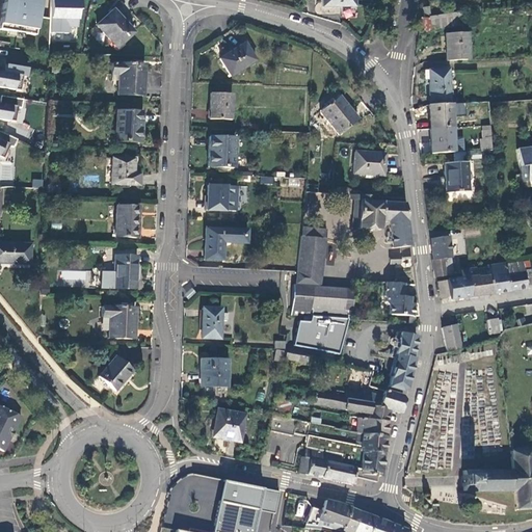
[(2,0),(0,16),(0,29),(40,36),(45,0),(2,0)]
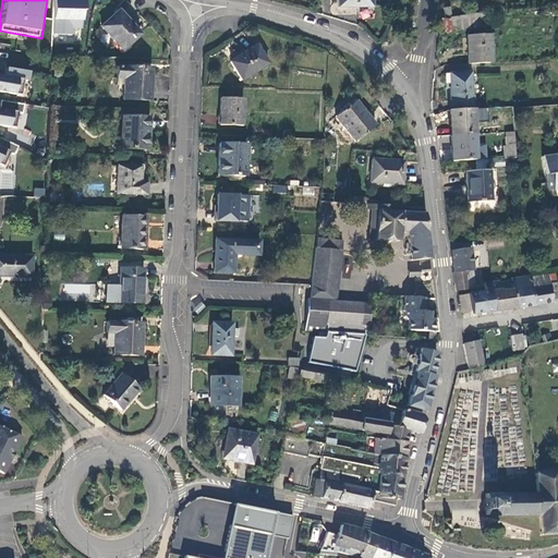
[(83,0),(50,0),(50,34),(80,35),(80,11),(84,11),(83,0)]
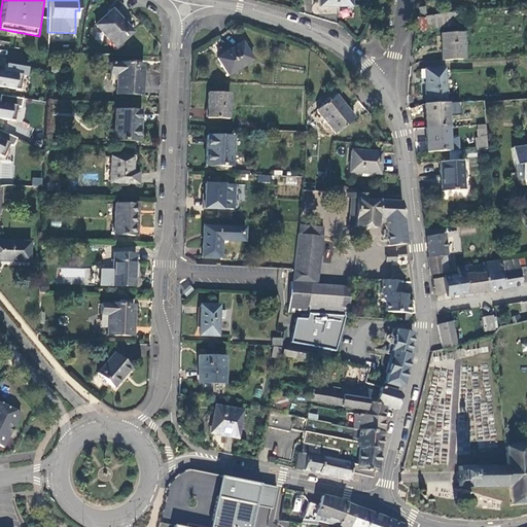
[(115,47),(132,33),(111,10),(95,25),(115,47)]
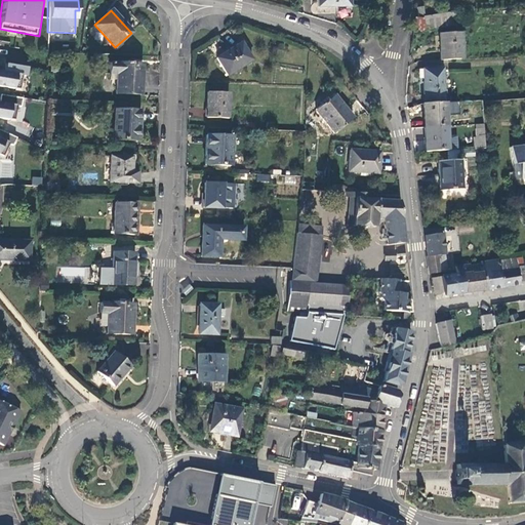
[(422,18),(425,30),(455,25),(452,12),(423,16),(422,17),(422,18)]
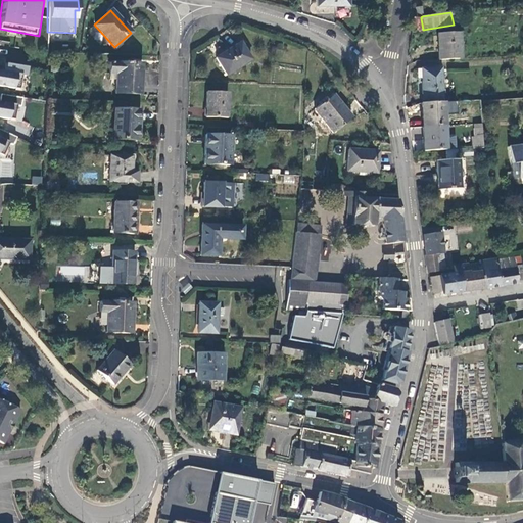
[(421,32),(421,18),(412,18),(412,32),(421,32)]
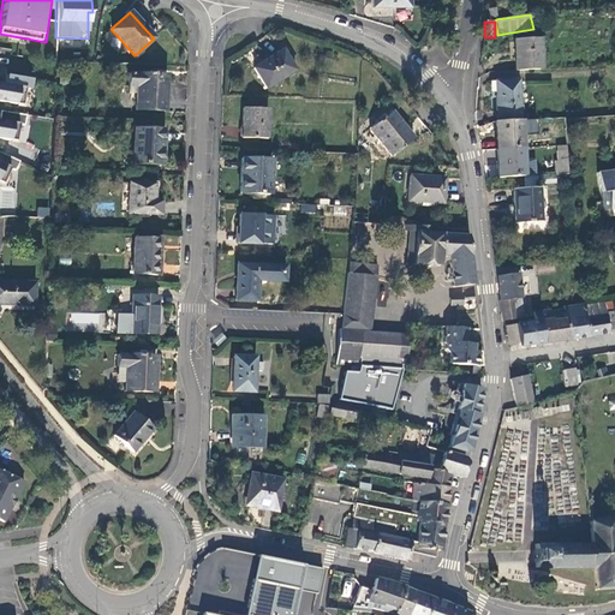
[(539,39),(514,40),(515,71),(542,70),(539,39)]
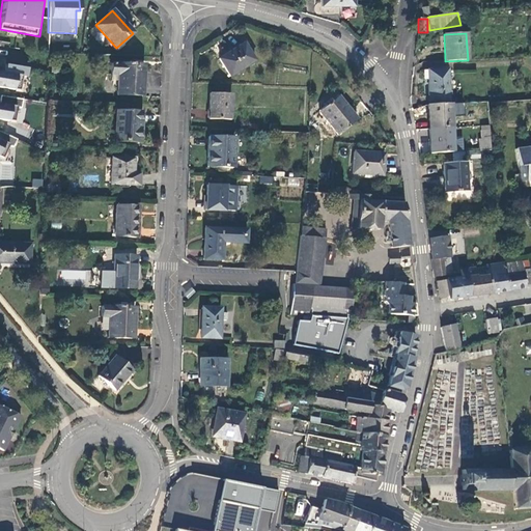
[(243,44),(219,59),(229,77),(254,61),(243,44)]
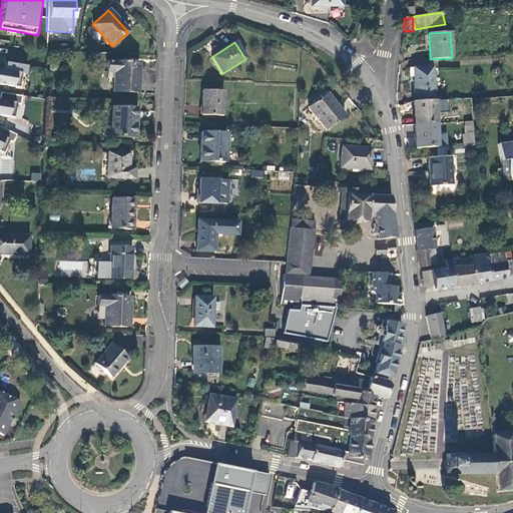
[(137,93),(138,63),(107,61),(106,71),(107,72),(107,78),(113,78),(112,92),(137,93)]
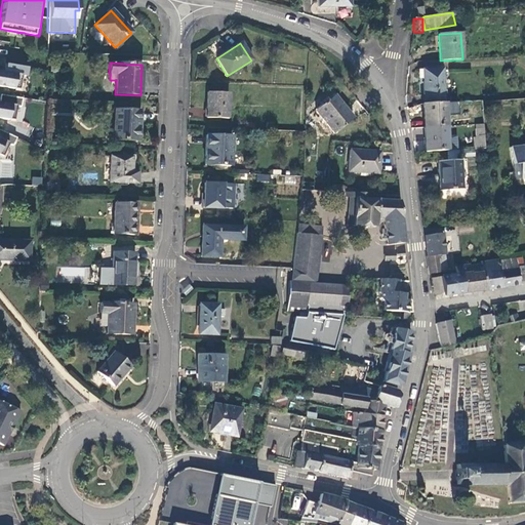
[(27,68),(5,64),(3,72),(0,71),(0,86),(17,90),(21,75),(25,76),(27,68)]
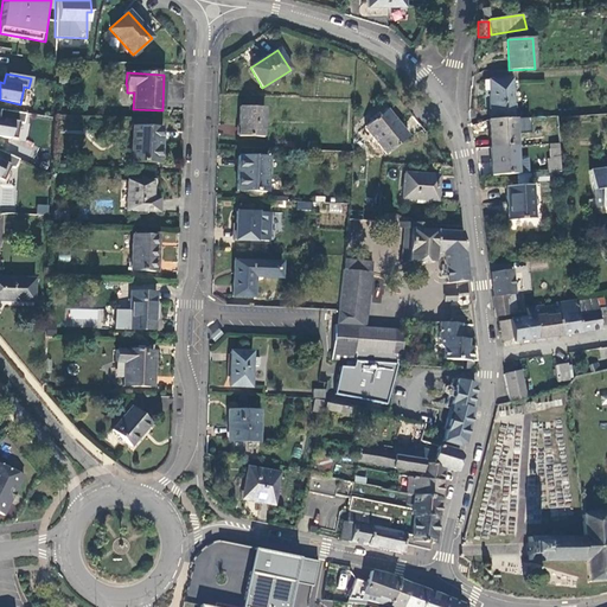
[(511,80),(487,81),(491,120),(515,119),(511,80)]
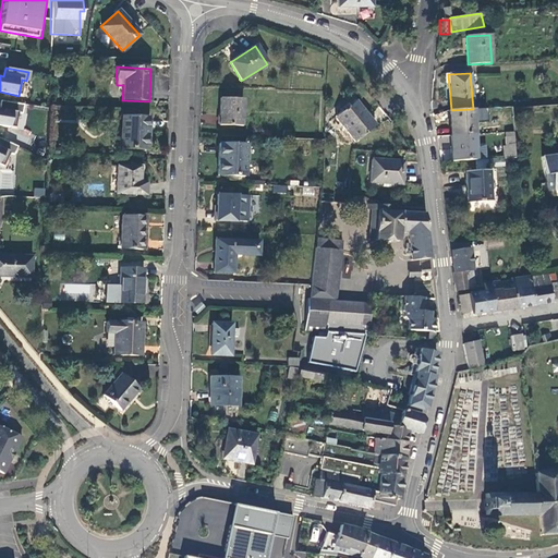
[(242,98),(220,98),(219,124),(245,126),(246,99),(242,98)]
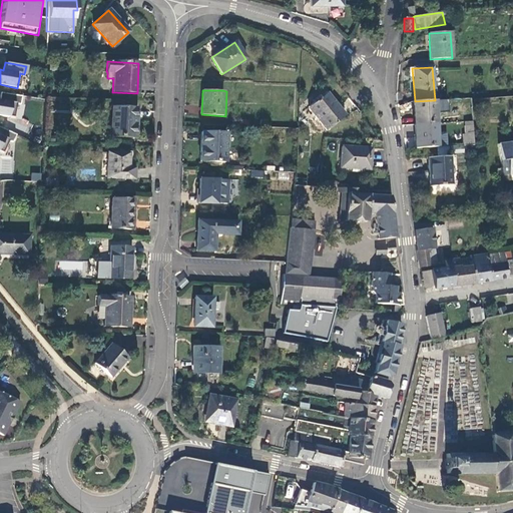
[(0,92),(0,115),(12,118),(15,103),(19,104),(21,96),(0,92)]
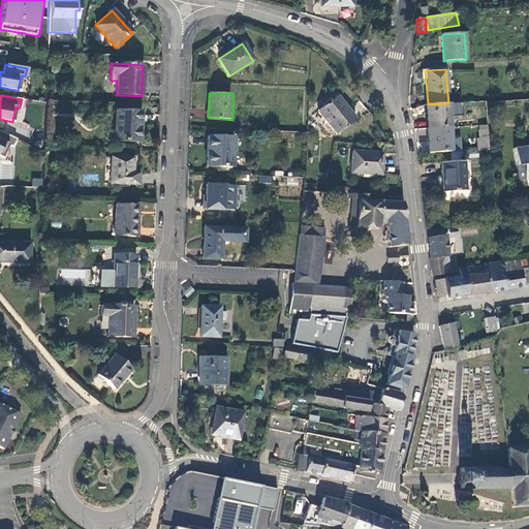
[(355,119),(336,96),(318,111),(325,120),(324,120),(337,134),(355,119)]
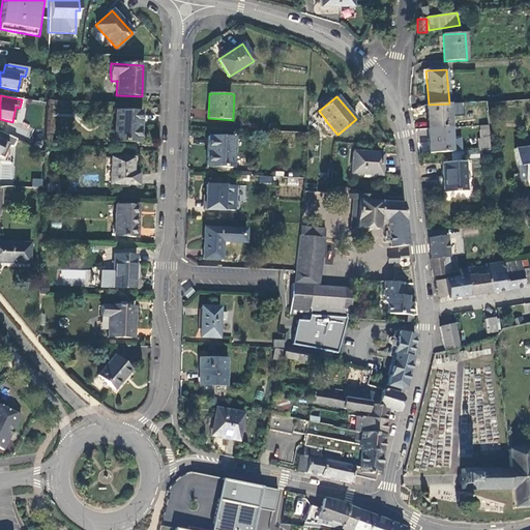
[(429,105),(427,105),(429,128),(450,127),(449,104),(429,105)]
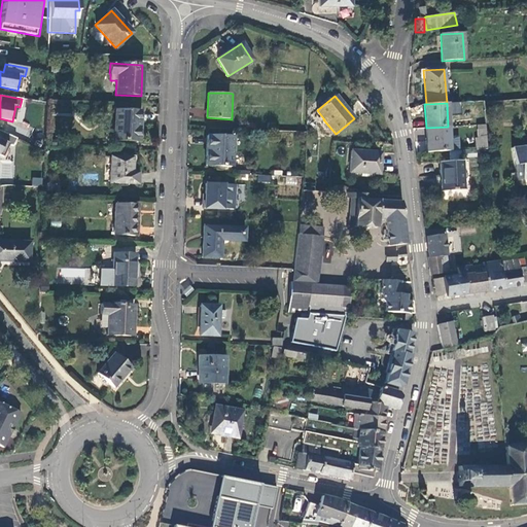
[(113,140),(139,141),(140,111),(114,110),(113,140)]
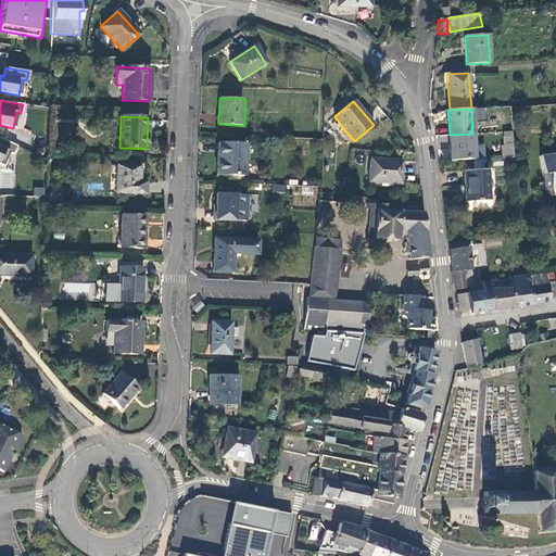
[(451,161),(474,160),(472,134),(450,135),(451,161)]
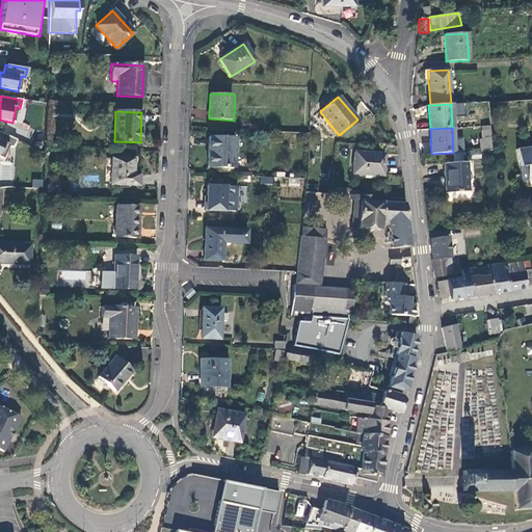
[(480,151),(490,150),(489,131),(481,131),(481,140),(479,140),(480,151)]
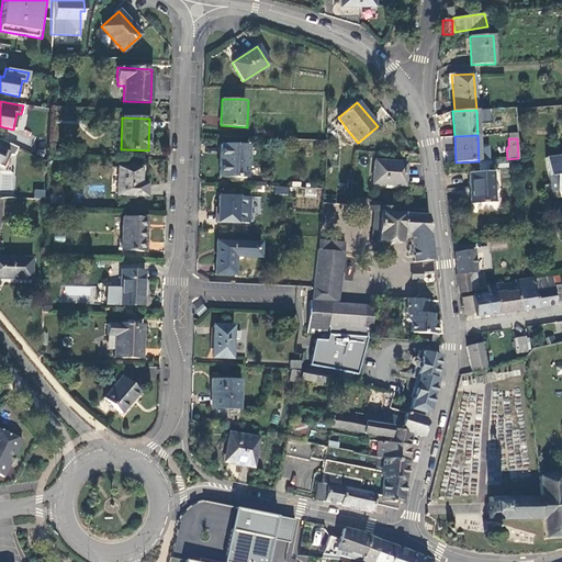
[(0,167),(1,168),(8,154),(13,156),(17,147),(0,139),(0,167)]
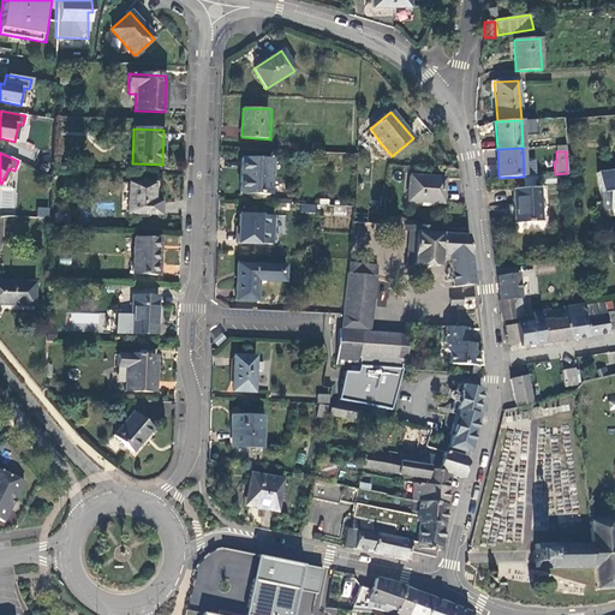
[(240,159),(239,193),(275,195),(276,160),(240,159)]
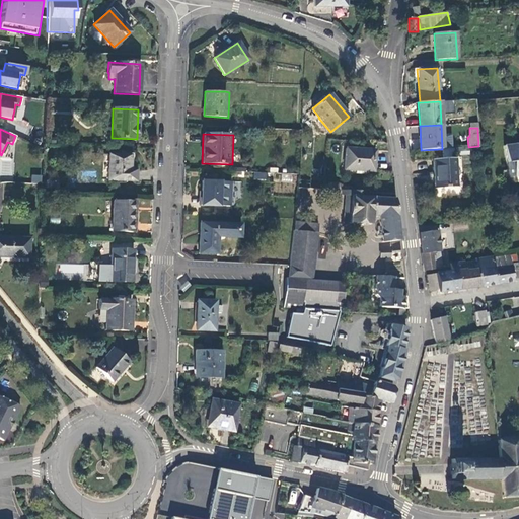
[(516,144),(504,146),(506,163),(512,163),(514,176),(518,175),(518,148),(517,149),(516,144)]
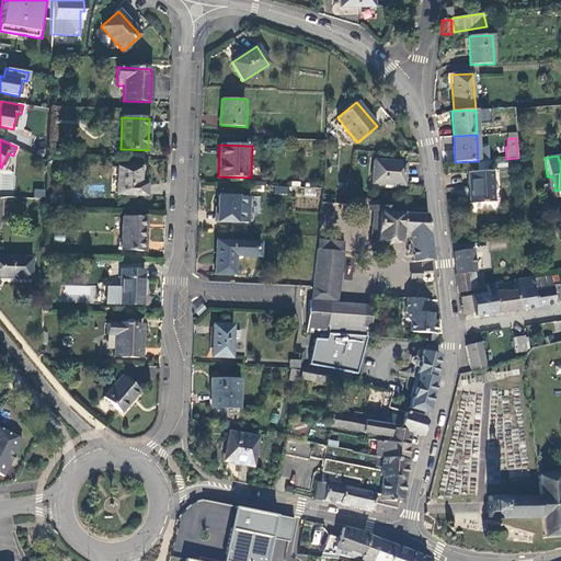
[(403,185),(404,173),(404,162),(373,160),(371,183),(384,184),(395,185),(403,185)]
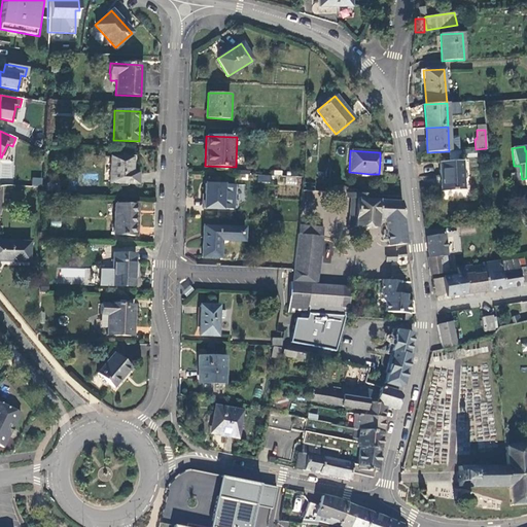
[(109,183),(140,184),(140,173),(132,173),(133,157),(110,156),(109,183)]
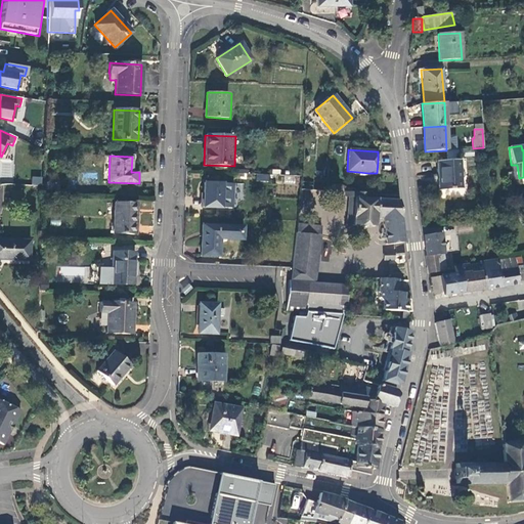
[(437,161),(439,190),(462,189),(460,160),(437,161)]
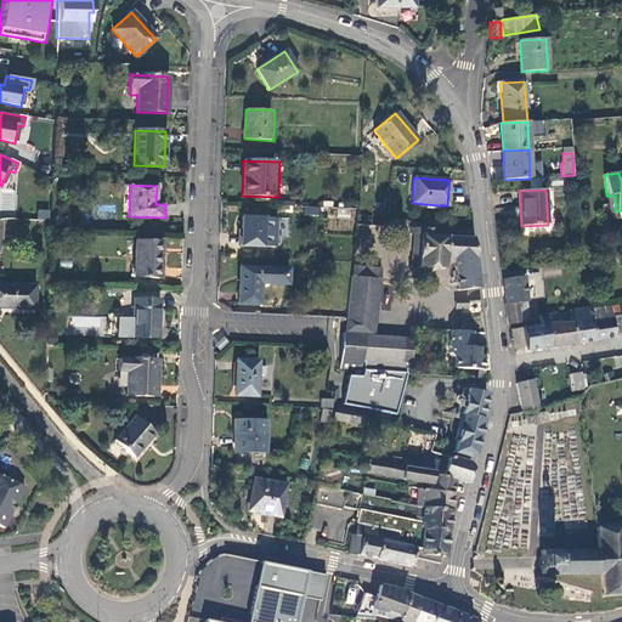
[(37,218),(49,220),(50,210),(38,209),(37,218)]
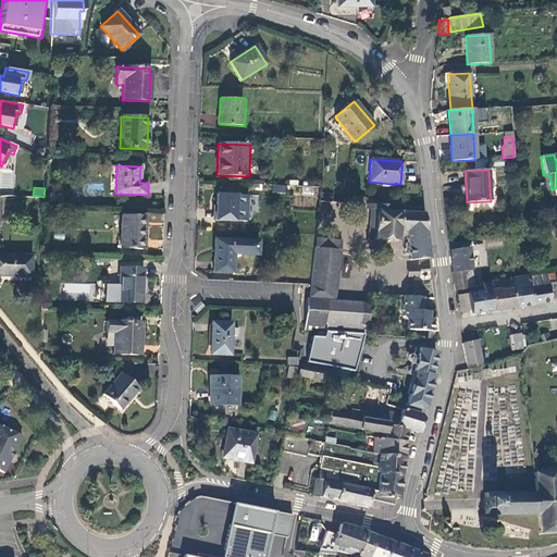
[(252,196),(217,194),(215,220),(251,221),(252,212),(258,212),(259,196),(252,196)]
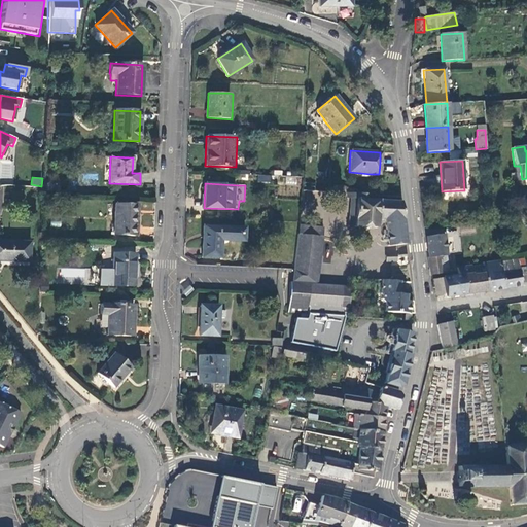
[(346,198),(351,199),(351,202),(356,202),(356,199),(365,200),(365,195),(347,192),(346,198)]
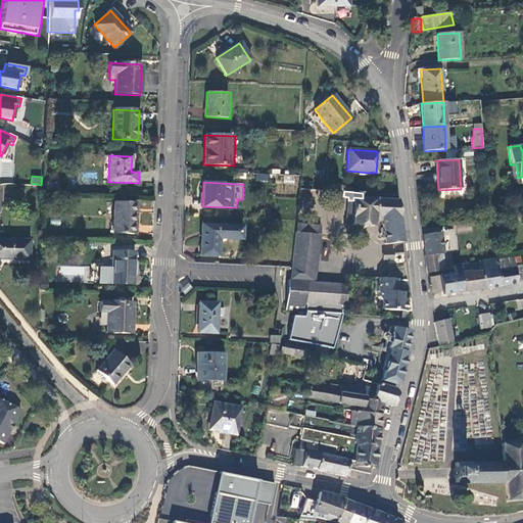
[(397,200),(363,198),(353,197),(353,200),(348,200),(346,221),(351,221),(351,224),(351,225),(374,226),(374,218),(381,218),(385,244),(402,242),(397,200)]
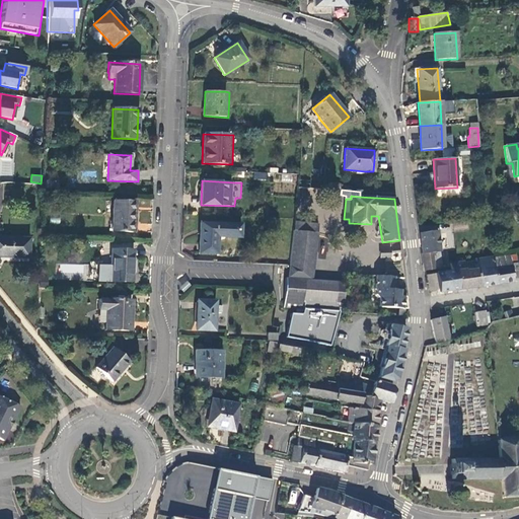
[(113,231),(137,232),(138,202),(114,201),(113,231)]
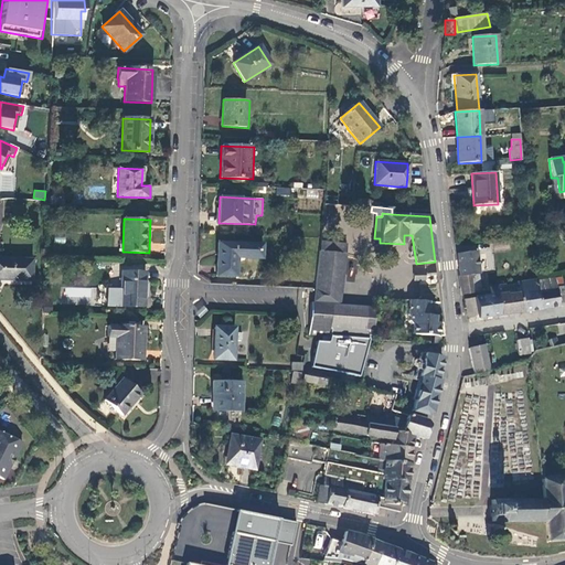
[(344,254),(345,244),(320,242),(319,251),(344,254)]
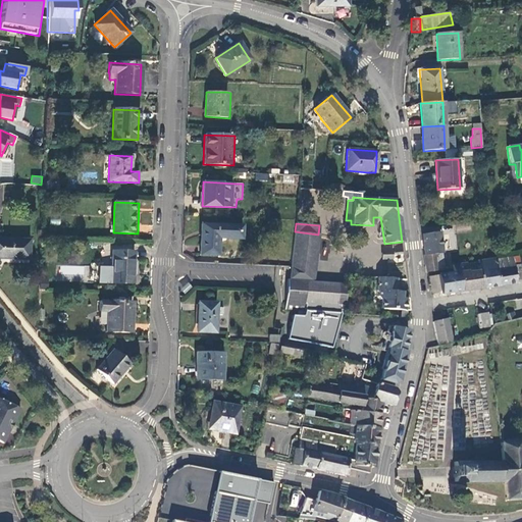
[(454,225),(455,232),(469,230),(468,223),(454,225)]
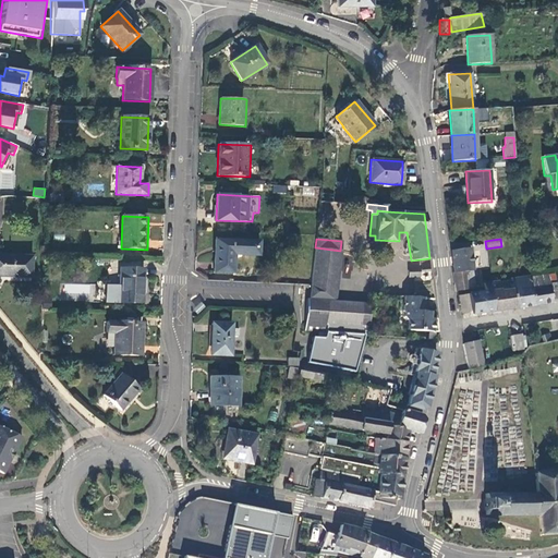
[(258,241),(215,240),(214,273),(233,273),(234,254),(258,255),(258,241)]
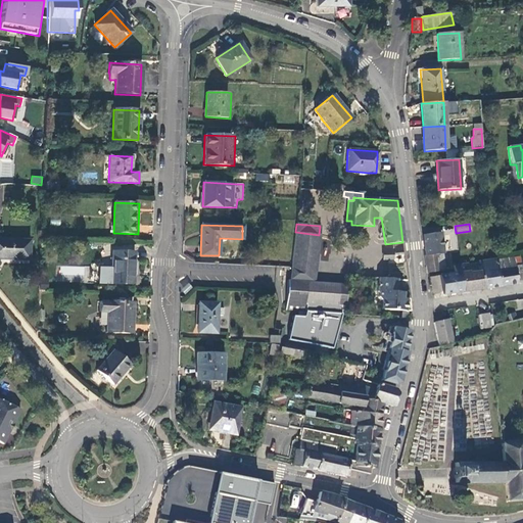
[(295,232),(291,267),(316,270),(319,235),(295,232)]
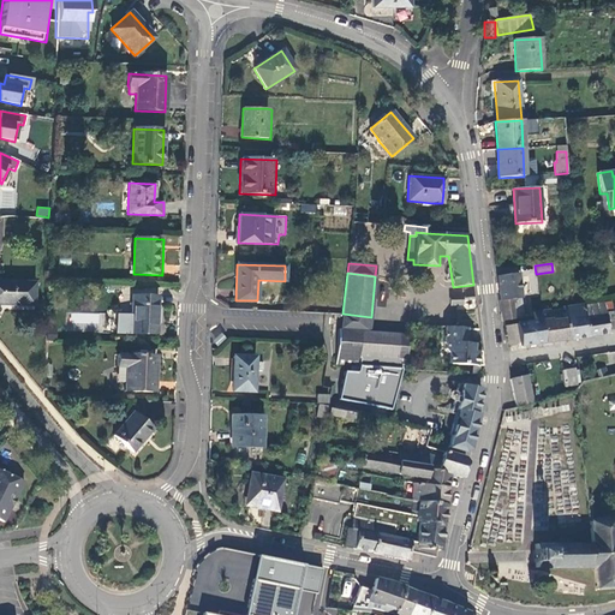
[(496,276),(502,321),(523,318),(520,298),(521,298),(518,274),(496,276)]
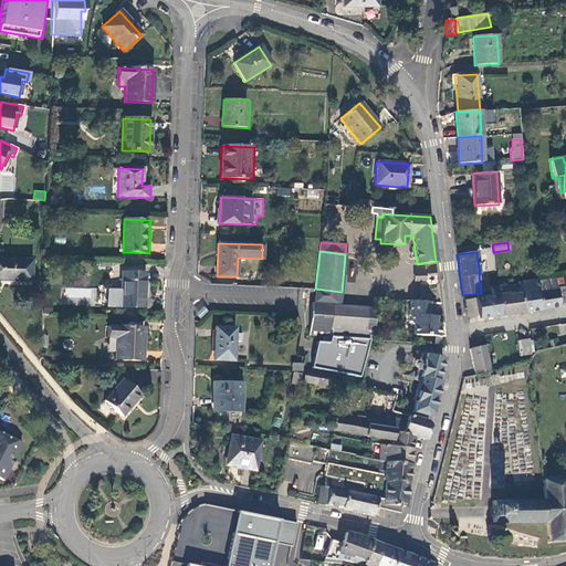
[(32,261),(0,259),(0,279),(31,281),(32,261)]
